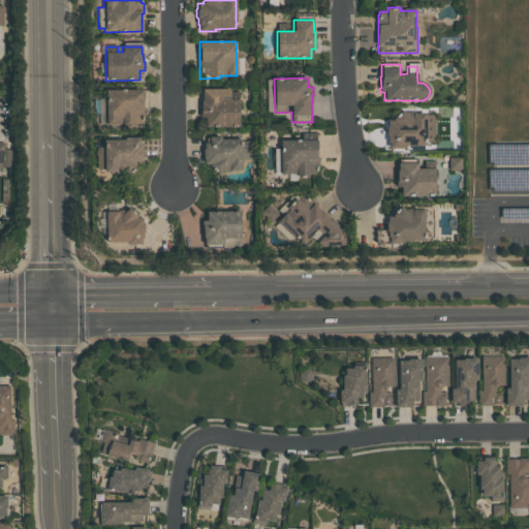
[(201,90),(220,90),(229,89),(229,99),(239,99),(239,127),(205,127),(205,118),(200,118),(199,100),(201,100),(201,90)]
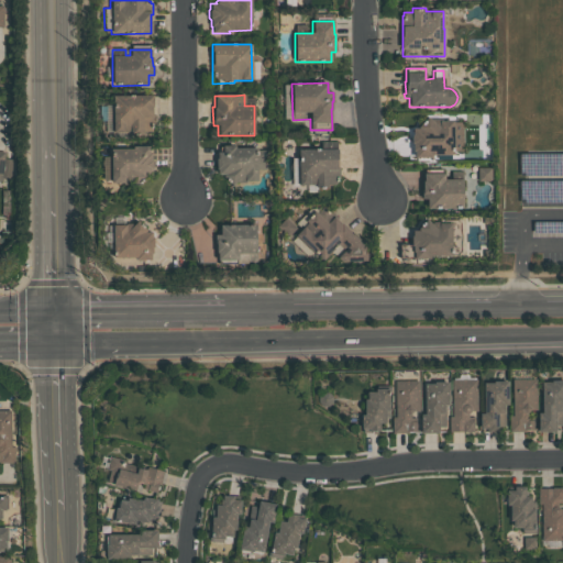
[(112,96),(152,96),(152,114),(154,114),(154,131),(142,131),(142,135),(131,135),(131,132),(112,132),(112,96)]
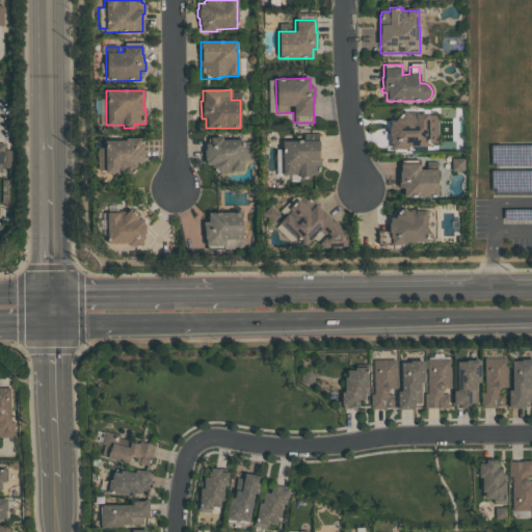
[(415,113),(415,114),(428,114),(428,116),(436,115),(437,143),(427,143),(427,145),(406,145),(406,149),(392,149),(391,143),(390,143),(390,136),(389,135),(389,129),(389,128),(389,122),(395,122),(394,121),(403,110),(407,114),(415,113)]
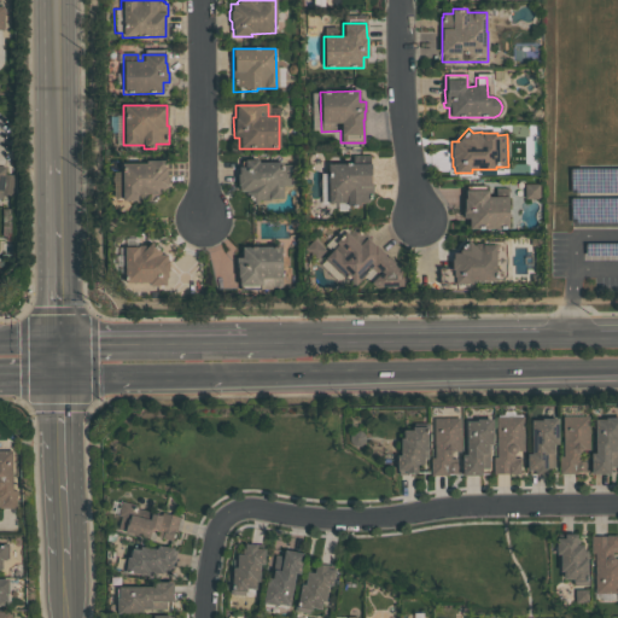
[(144,162),(162,161),(162,168),(164,168),(164,193),(157,193),(159,194),(149,205),(144,200),(144,204),(134,205),(134,200),(122,202),(121,164),(145,164),(144,162)]
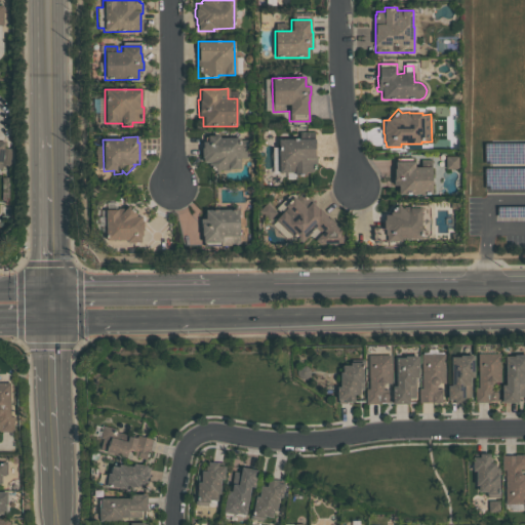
[(207,136),(218,136),(218,138),(239,138),(239,168),(229,168),(229,170),(221,170),(220,169),(216,173),(207,164),(208,163),(203,163),(202,143),(207,142),(207,136)]
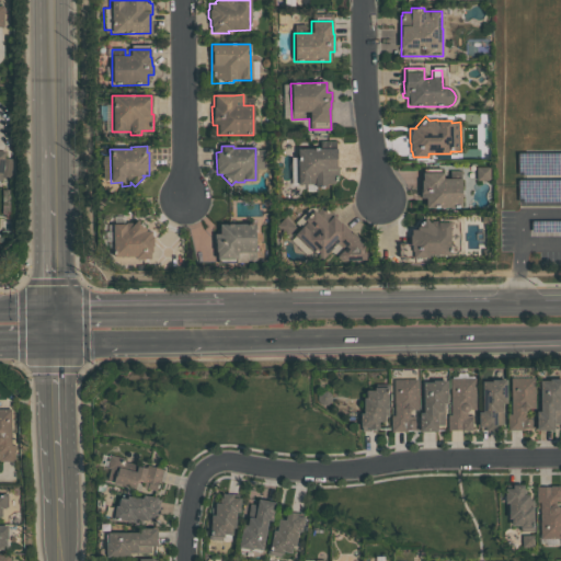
[(336,149),(336,181),(333,184),(327,184),(327,187),(316,187),(316,191),(298,191),(297,149),(336,149)]
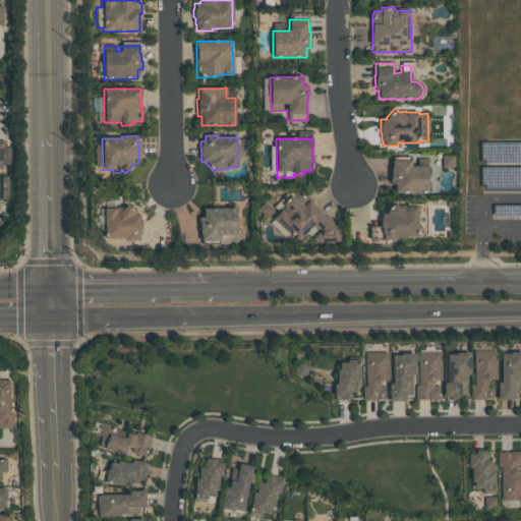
[(0,167),(10,168),(12,143),(0,142),(0,167)]
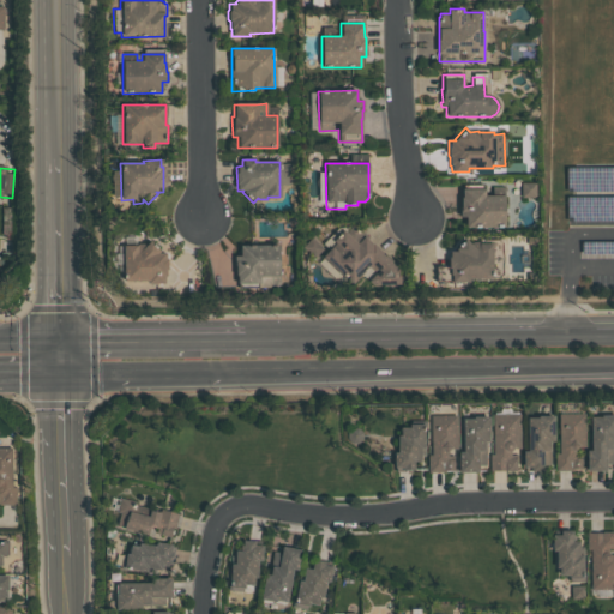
[(537,181),(523,181),(523,196),(537,196),(537,181)]
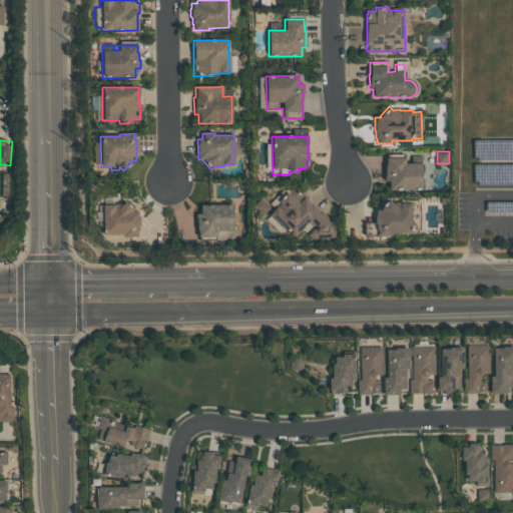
[(385,158),(405,158),(405,163),(421,163),(421,190),(389,190),(389,181),(384,181),(384,173),(385,173),(385,158)]
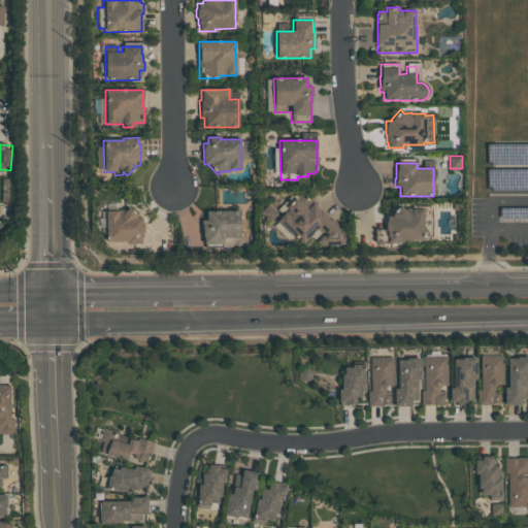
[(350,235),(314,202),(308,208),(295,196),(286,206),(289,208),(276,222),(284,229),(287,226),(303,241),(317,226),(327,235),(326,236),(338,248),(350,235)]
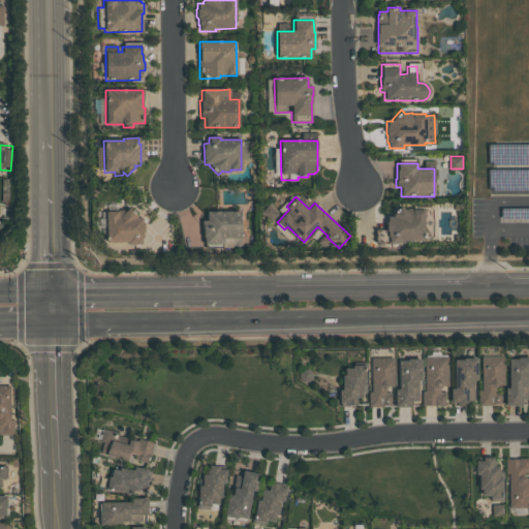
[(407,209),(412,209),(412,210),(424,210),(425,241),(404,241),(404,244),(389,244),(389,238),(387,238),(387,231),(386,231),(386,222),(387,222),(387,217),(394,217),(392,215),(401,207),(405,211),(407,209)]
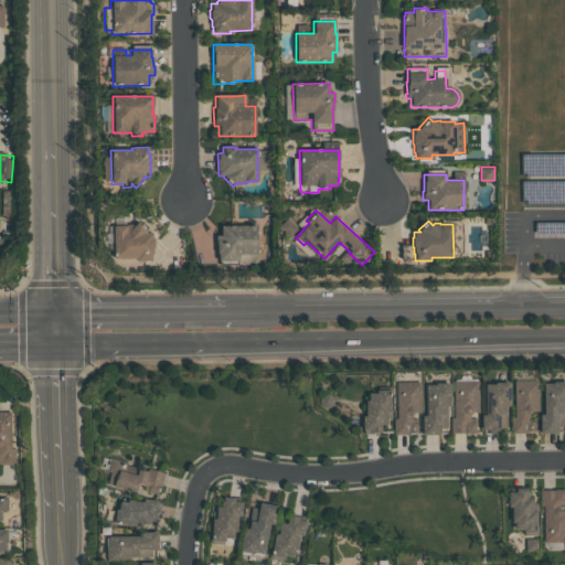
[(134,226),(137,223),(147,232),(145,234),(151,233),(152,240),(153,240),(153,248),(152,248),(152,255),(151,255),(151,262),(138,262),(138,259),(114,259),(114,226),(134,226)]
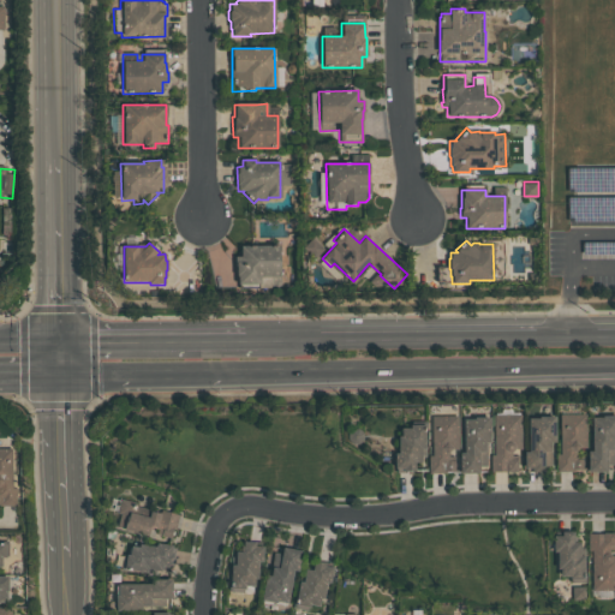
[(239,246),(280,246),(280,286),(268,286),(268,278),(260,278),(260,287),(238,287),(238,285),(237,285),(237,276),(236,276),(236,257),(240,257),(239,246)]
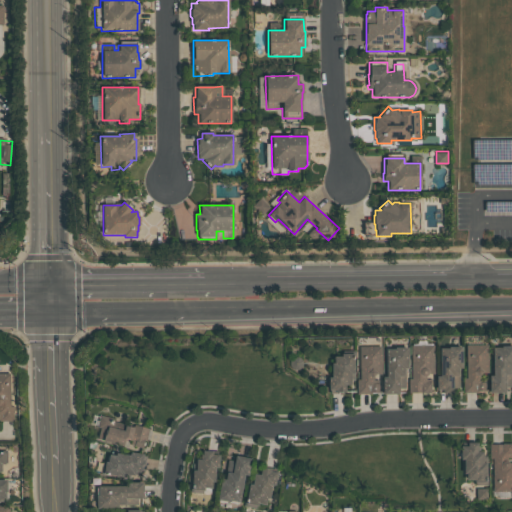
[(433,345),(433,374),(427,374),(427,375),(426,375),(426,376),(425,376),(425,379),(430,379),(430,392),(408,392),(407,379),(411,379),(410,345),(433,345)]
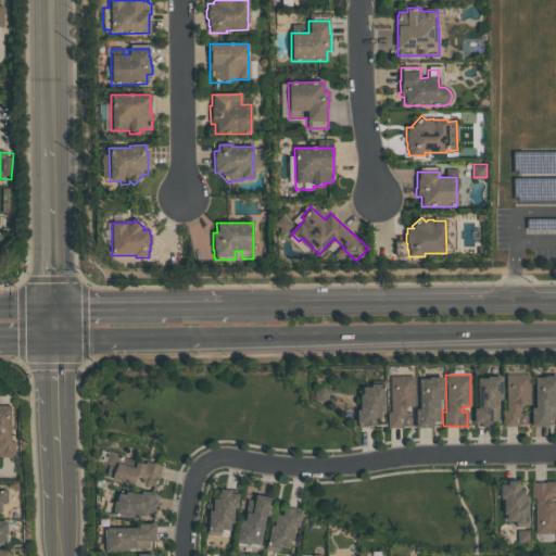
[(528,375),(529,405),(520,405),(520,412),(526,412),(526,425),(517,425),(517,427),(503,427),(503,412),(506,412),(505,376),(528,375)]
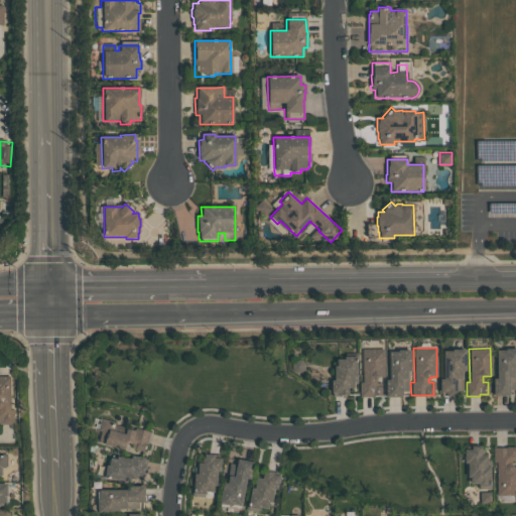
[(383,349),(383,377),(378,377),(375,380),(376,383),(380,383),(380,397),(359,397),(359,383),(362,383),(362,350),(383,349)]
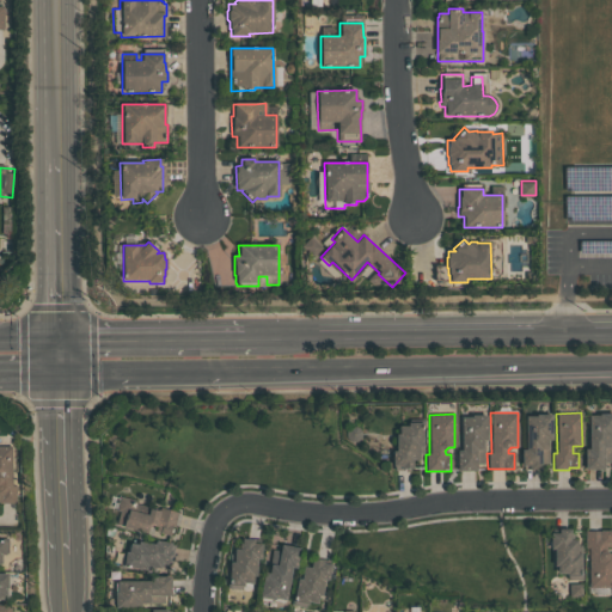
[(611,414),(611,439),(609,439),(609,447),(610,447),(610,461),(603,461),(603,470),(585,470),(583,450),(588,450),(588,416),(598,416),(598,415),(611,414)]
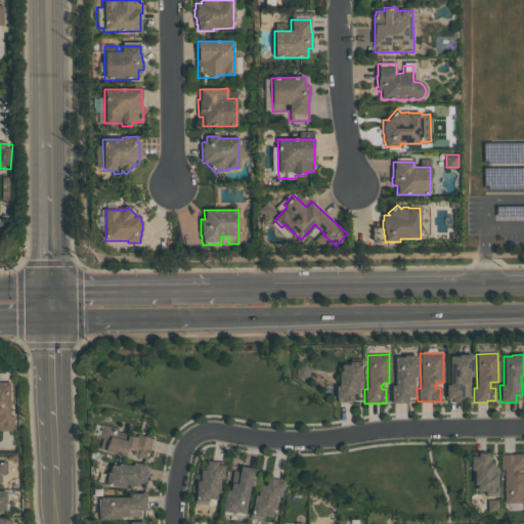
[(459,355),(472,355),(472,377),(469,377),(470,397),(463,397),(463,402),(446,402),(445,386),(450,386),(449,357),(459,356),(459,355)]
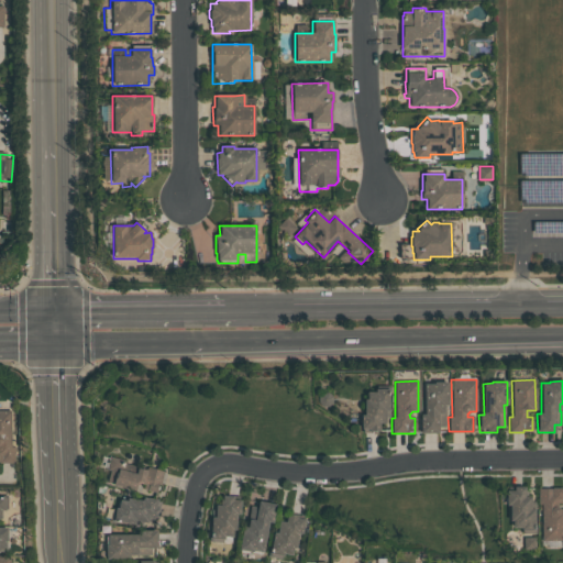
[(433,383),(446,383),(446,405),(442,405),(442,412),(443,412),(444,427),(437,427),(437,432),(420,433),(419,415),(423,415),(423,384),(433,384),(433,383)]
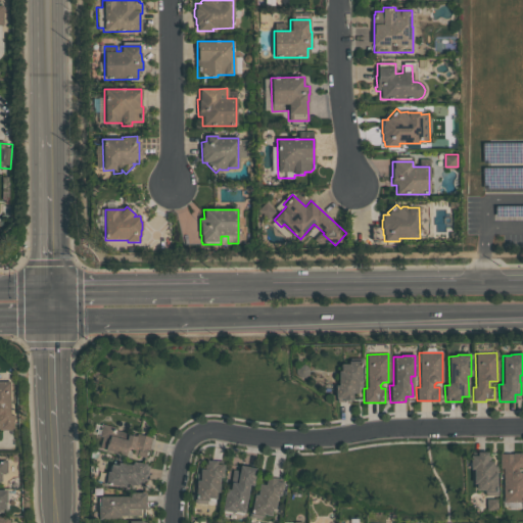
[(361,362),(361,388),(358,388),(358,393),(350,393),(350,401),(335,401),(335,386),(337,386),(337,371),(340,371),(340,365),(347,365),(347,362),(361,362)]
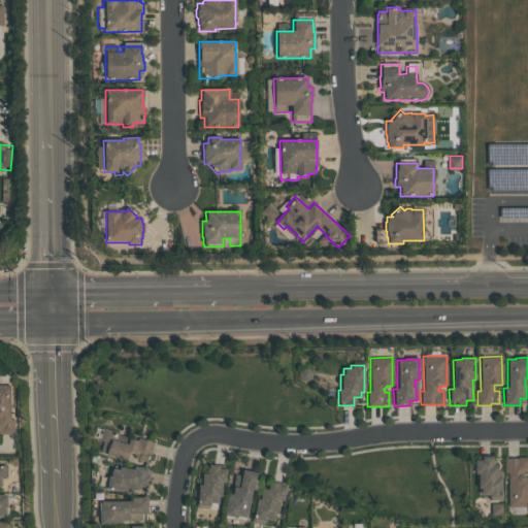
[(0,386),(9,386),(10,420),(13,420),(14,434),(0,434),(0,386)]
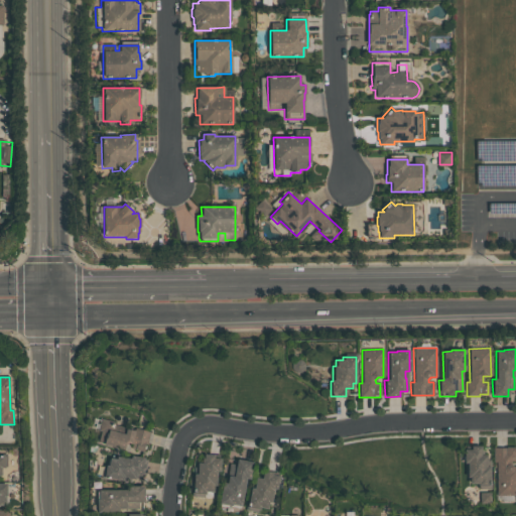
[(131,448),(132,443),(126,442),(124,450),(97,443),(100,431),(97,430),(100,418),(118,423),(117,425),(129,428),(129,429),(134,430),(135,428),(152,432),(147,453),(131,448)]
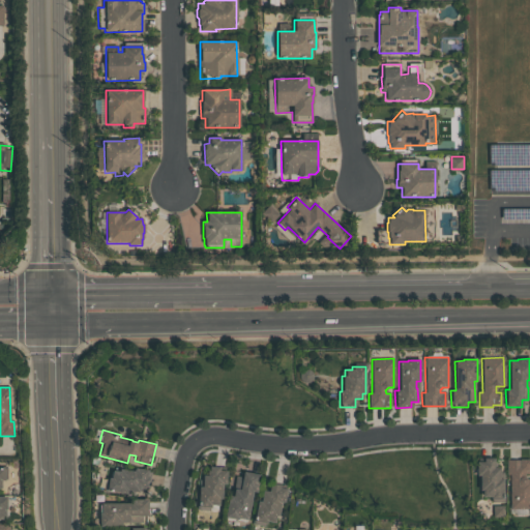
[(493,460),(493,463),(495,463),(495,466),(493,466),(493,468),(499,468),(499,479),(503,479),(504,502),(492,502),(492,500),(491,500),(491,497),(482,497),(482,490),(480,490),(480,475),(478,475),(477,460),(493,460)]
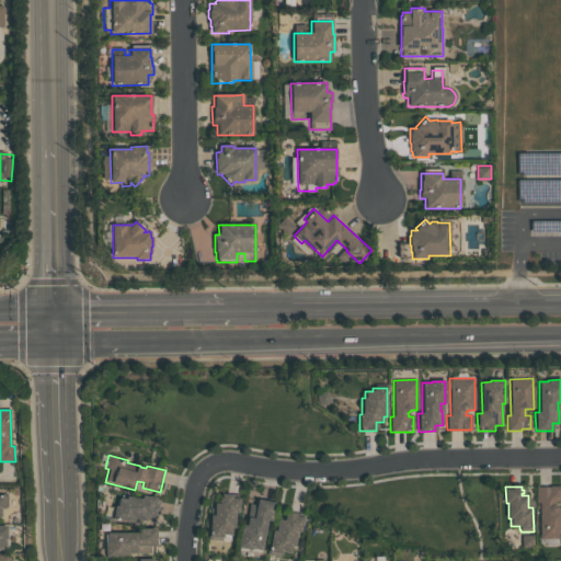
[(560,487),(560,500),(556,501),(556,504),(556,505),(557,505),(558,506),(560,506),(560,538),(539,538),(539,502),(535,502),(536,487),(560,487)]
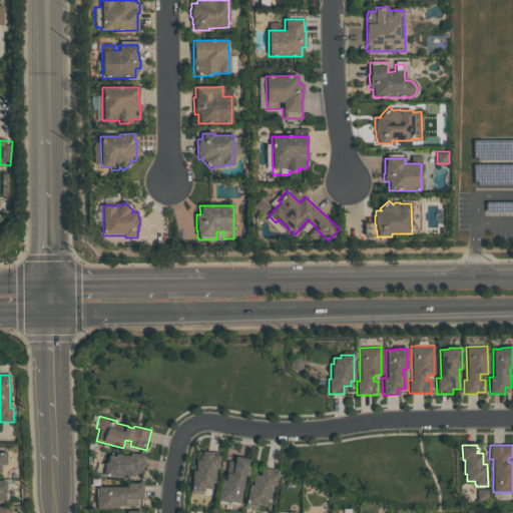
[(202,452),(212,452),(212,456),(218,456),(218,469),(214,469),(214,483),(211,483),(211,489),(203,489),(203,492),(192,491),(192,471),(195,471),(196,460),(201,461),(202,452)]
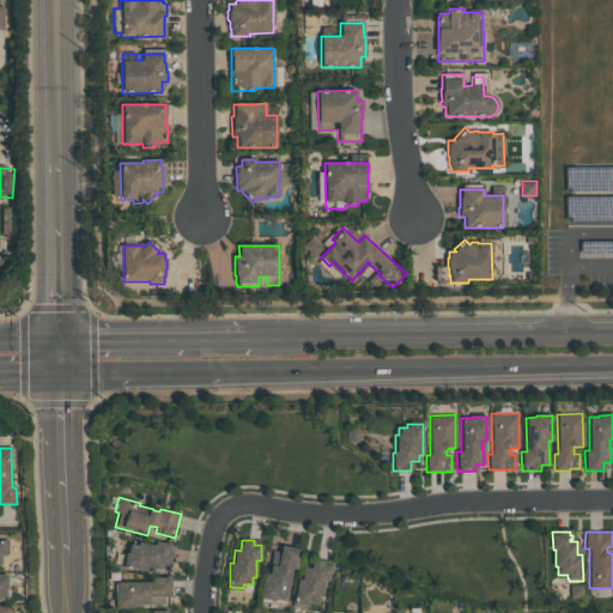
[(138,545),(138,542),(155,545),(156,542),(175,545),(174,553),(173,565),(162,564),(161,570),(156,569),(155,572),(120,568),(122,553),(129,553),(131,545),(138,545)]
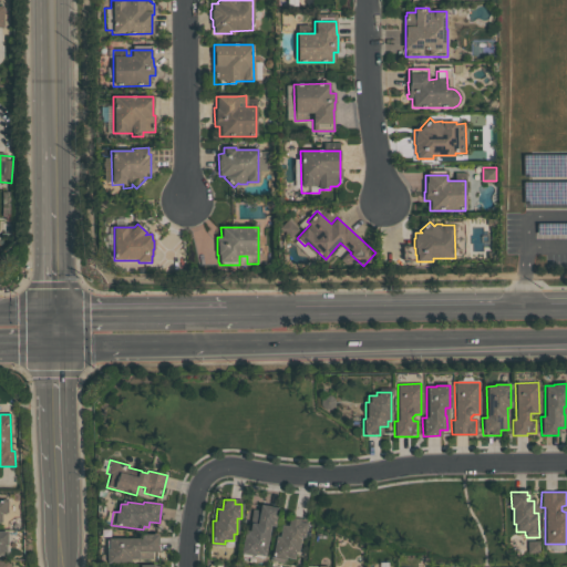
[(254,556),(254,558),(240,556),(245,531),(248,532),(253,509),(259,511),(260,505),(277,507),(274,526),(270,526),(265,558),(254,556)]
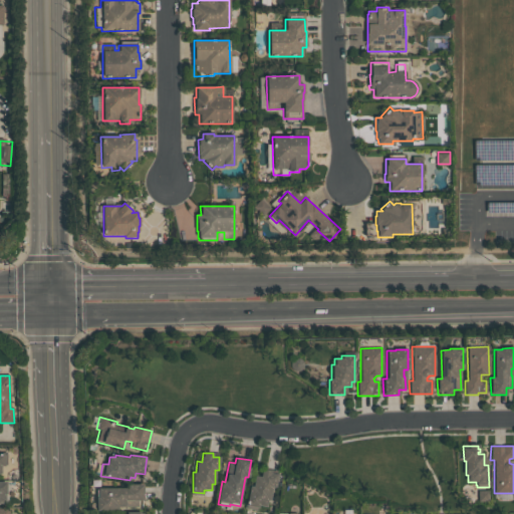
[(269,468),(268,471),(271,471),(271,473),(272,473),(272,470),(277,471),(277,474),(278,475),(275,487),(272,487),(270,501),(267,500),(266,507),(259,506),(258,509),(245,507),(246,502),(247,502),(250,486),(253,486),(255,476),(261,477),(262,469),(265,470),(265,468),(269,468)]
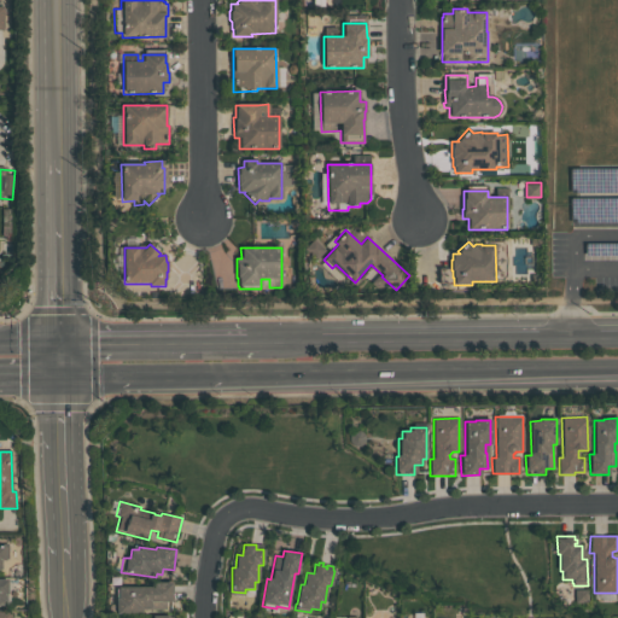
[(10,578),(0,578),(0,605),(10,606),(10,578)]
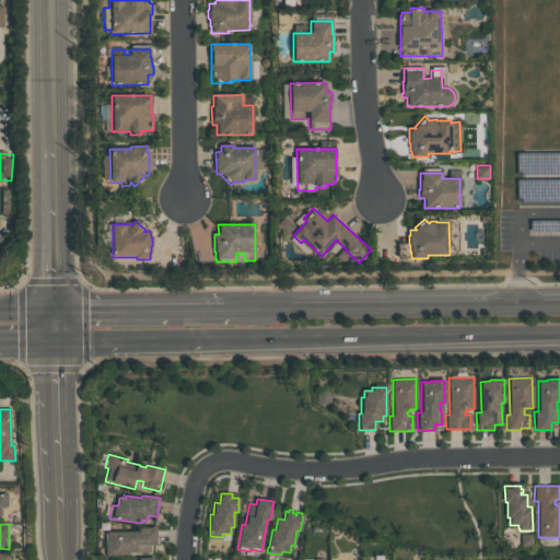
[(137,528),(155,528),(156,546),(150,546),(150,551),(139,551),(139,552),(130,552),(128,552),(128,557),(105,557),(105,543),(107,543),(107,533),(138,533),(137,528)]
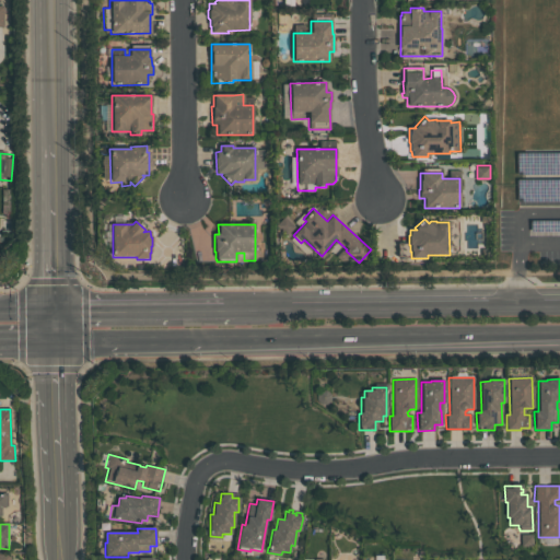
[(534,545),(533,534),(522,534),(522,545),(534,545)]
